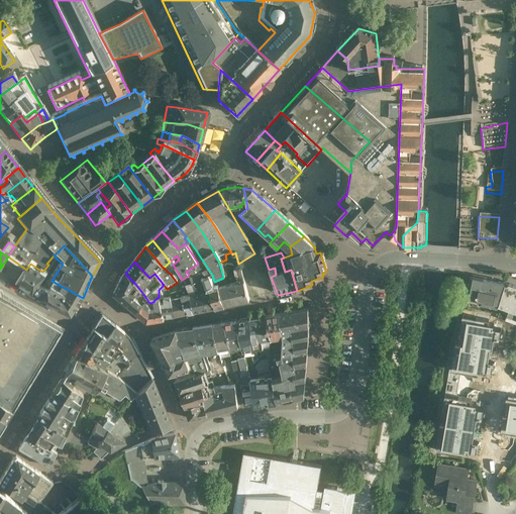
[(208,292),(210,293),(214,310),(224,308),(219,289),(214,282),(212,275),(208,269),(201,273),(204,278),(202,280),(208,292)]
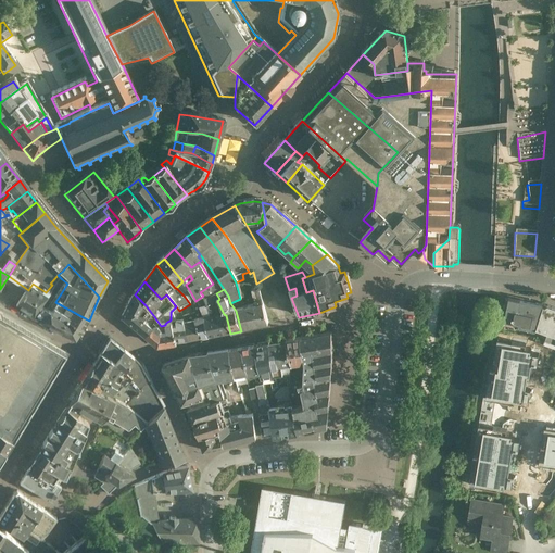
[(16,311),(33,322),(40,311),(49,298),(43,294),(41,298),(28,290),(16,311)]
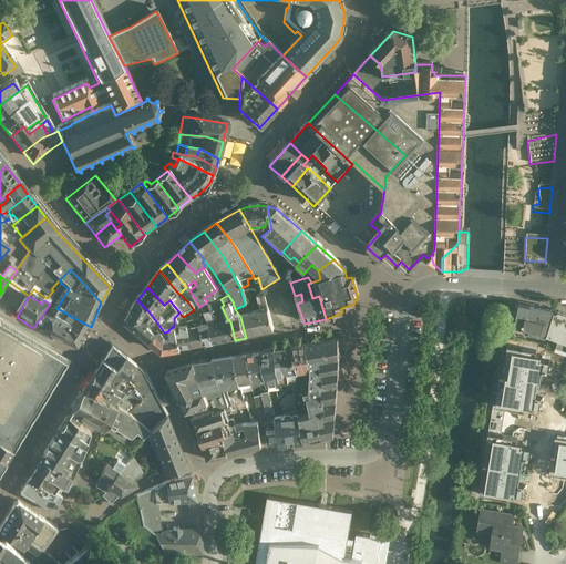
[(198,321),(197,322),(204,347),(213,345),(207,325),(199,307),(194,297),(188,303),(194,310),(198,321)]
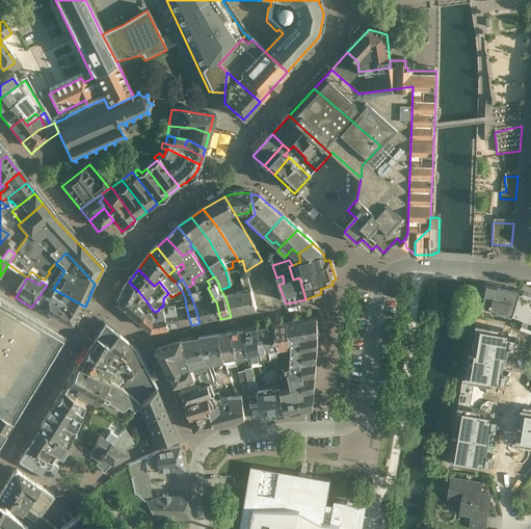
[(226,297),(231,317),(257,312),(250,292),(247,279),(240,280),(242,289),(245,291),(245,293),(226,297)]
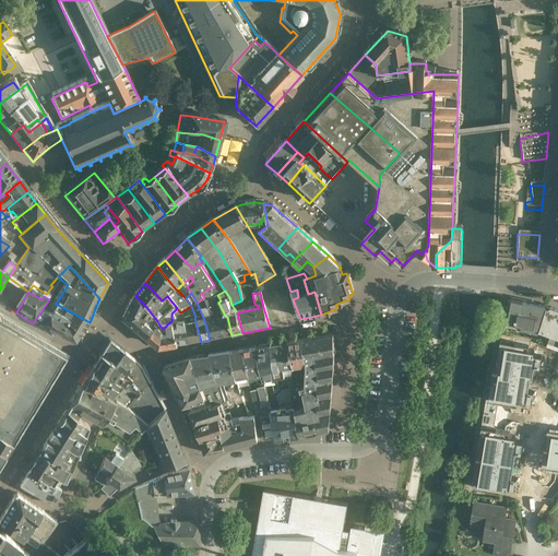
[(204,320),(210,340),(232,335),(227,317),(225,316),(218,303),(221,300),(217,295),(205,300),(211,319),(204,320)]
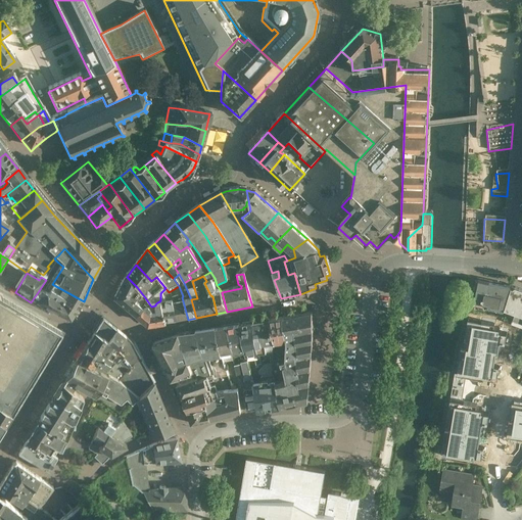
[(148,306),(151,306),(144,296),(137,287),(127,277),(114,300),(137,318),(142,311),(144,309),(148,306)]
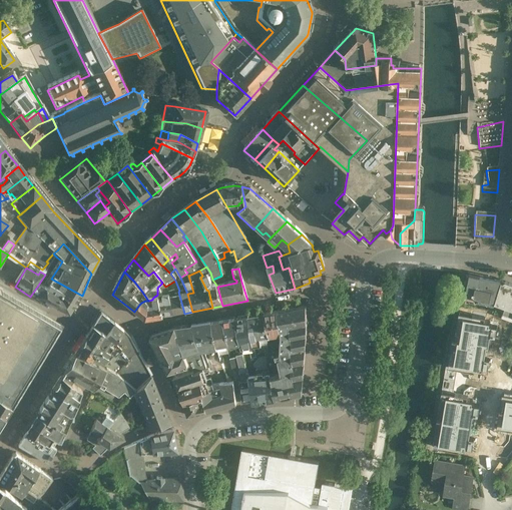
[(501,285),(469,277),(465,297),(495,304),(501,285)]
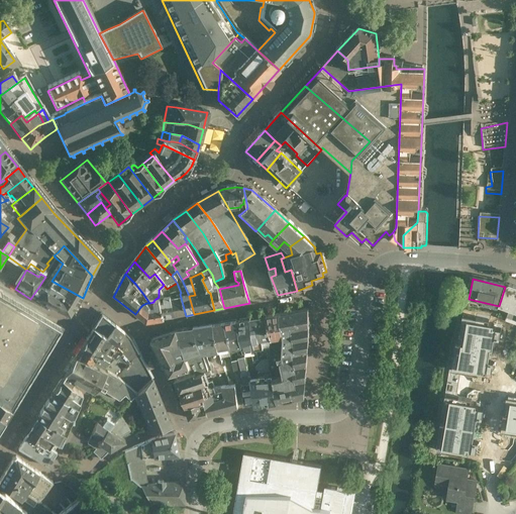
[(76,309),(83,298),(52,281),(43,292),(76,309)]
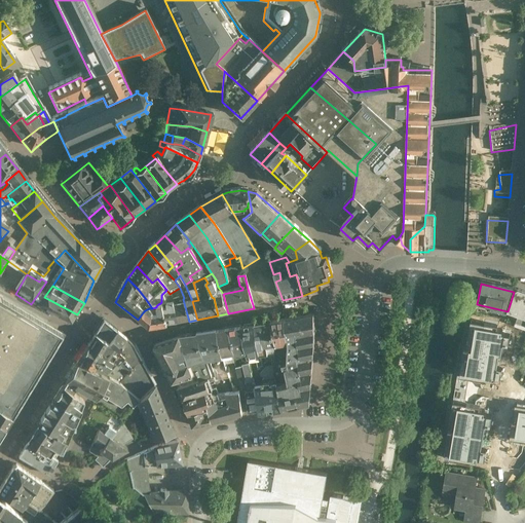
[(389,297),(391,295),(391,292),(390,290),(388,289),(385,289),(384,291),(383,294),(384,296),(387,297),(389,297)]
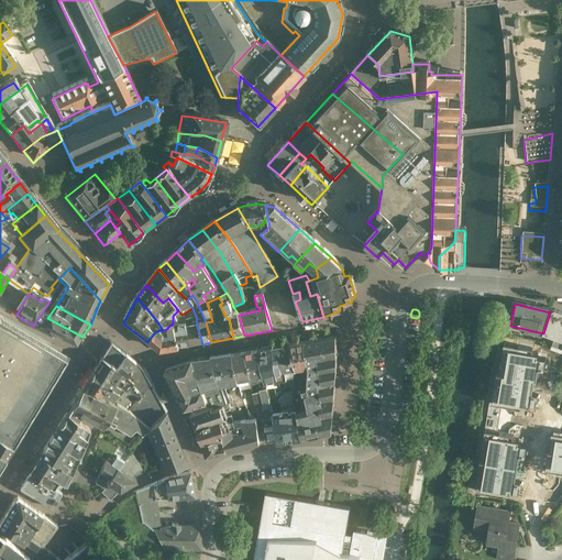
[(539,346),(561,352),(561,316),(550,313),(543,333),(539,346)]
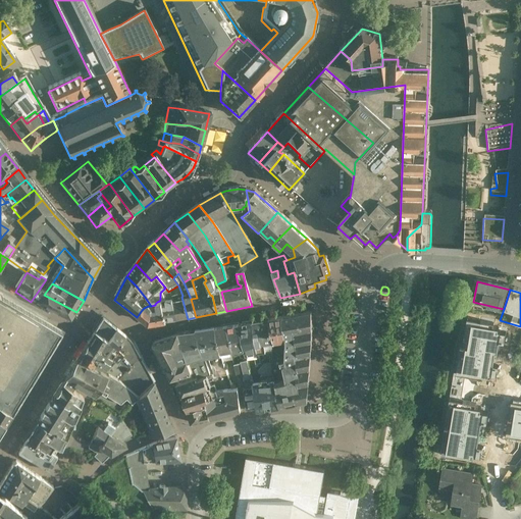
[(69,323),(76,312),(44,295),(38,292),(31,302),(69,323)]
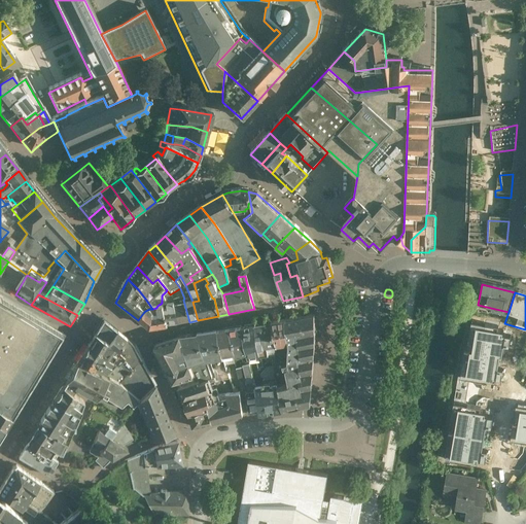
[(167,326),(179,324),(172,303),(170,294),(163,299),(167,306),(167,311),(164,312),(167,326)]
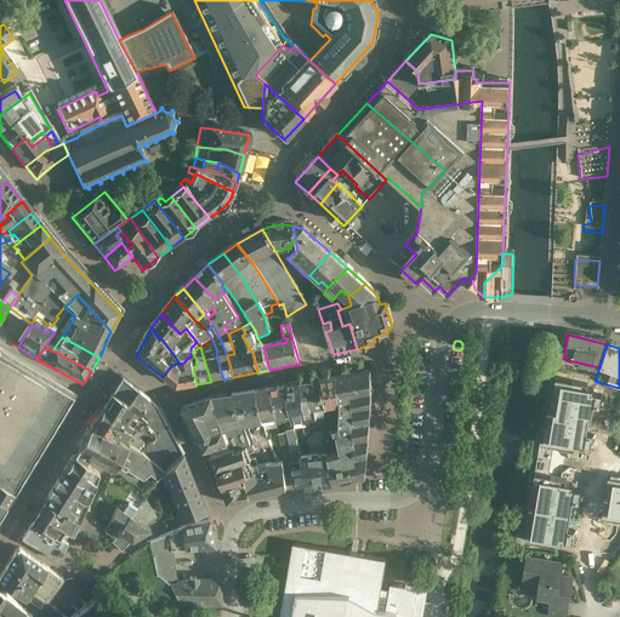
[(216,353),(203,356),(211,382),(223,380),(216,353)]
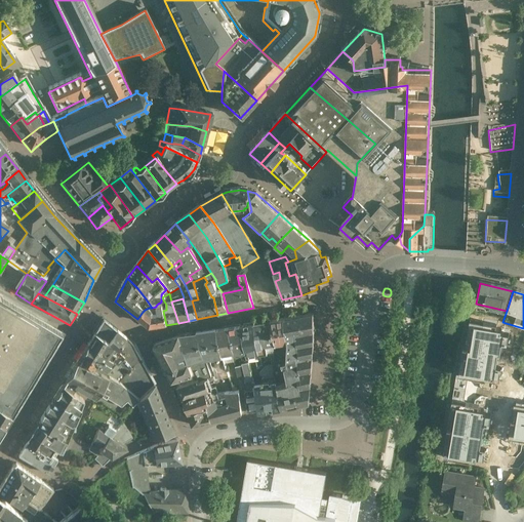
[(62,337),(0,302),(0,414),(11,422),(62,337)]
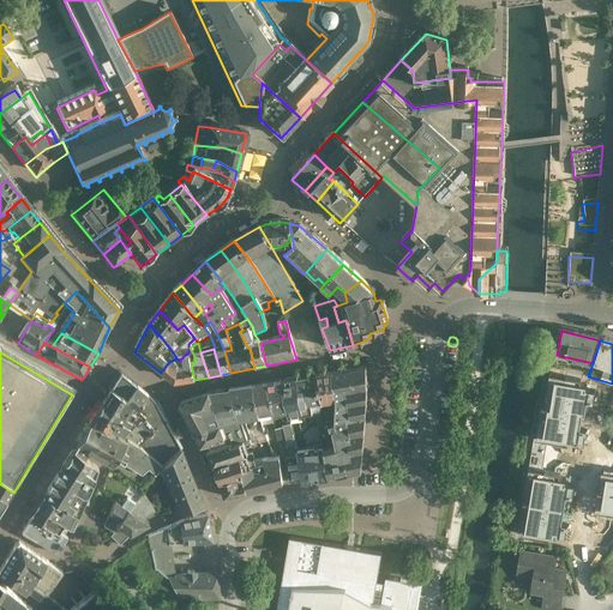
[(161,373),(174,384),(194,380),(191,363),(190,357),(182,358),(178,360),(174,360),(169,362),(167,364),(161,373)]
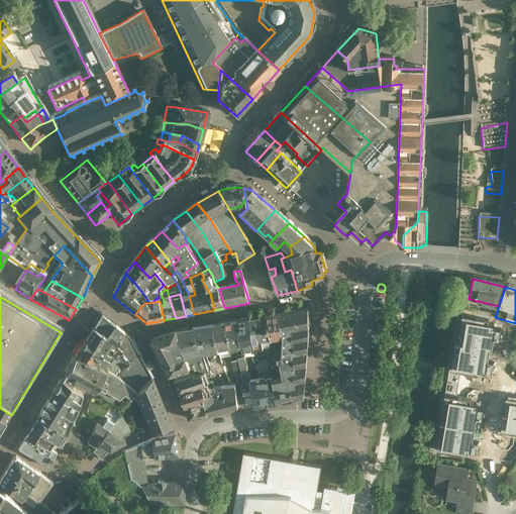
[(293,354),(307,350),(308,311),(279,316),(282,338),(281,356),(293,354)]
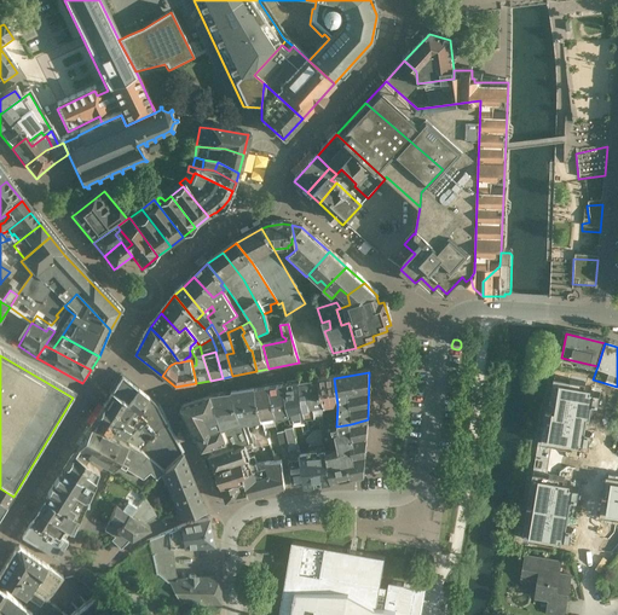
[(318,381),(323,408),(338,405),(334,378),(318,381)]
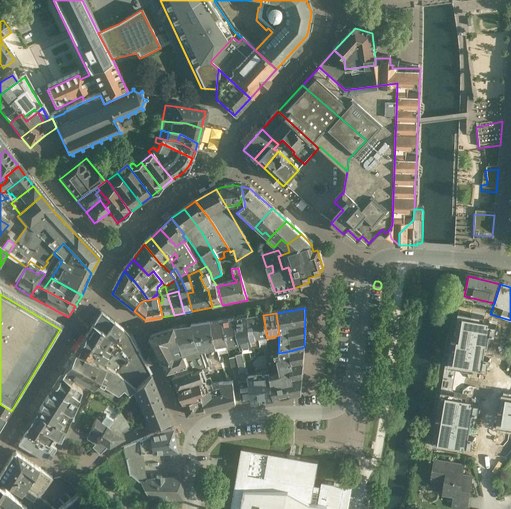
[(104,336),(105,337),(114,325),(100,314),(91,329),(104,336)]
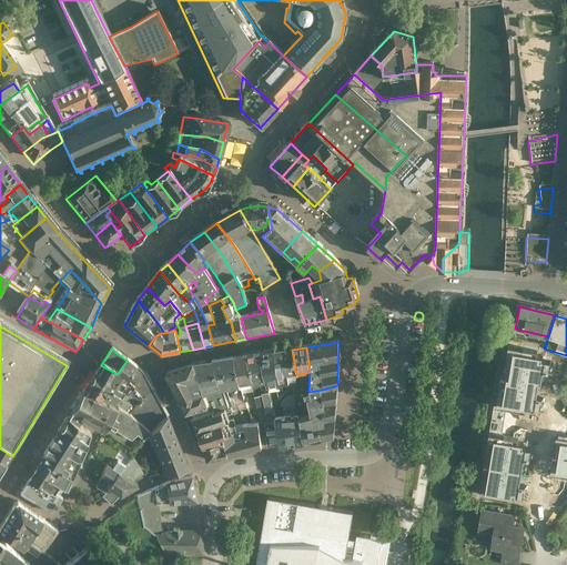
[(292,350),(273,352),(280,385),(281,385),(295,382),(296,375),(292,350)]
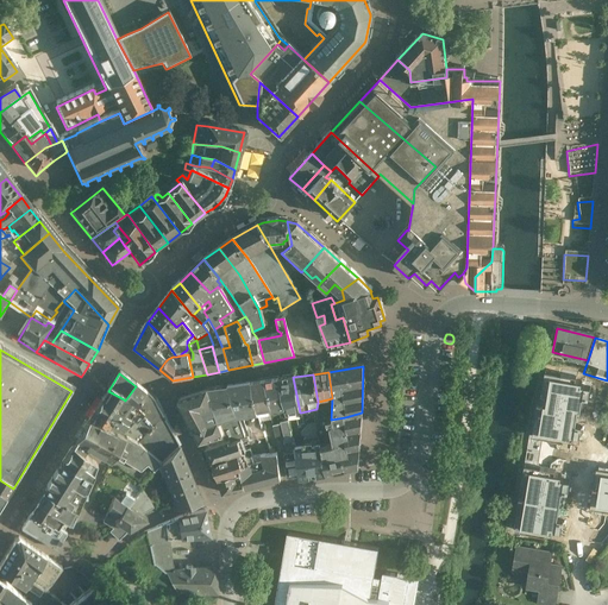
[(584,382),(544,376),(538,408),(536,407),(531,439),(571,446),(572,440),(578,441),(581,428),(576,427),(577,415),(580,416),(582,401),(588,402),(590,386),(584,386),(584,382)]
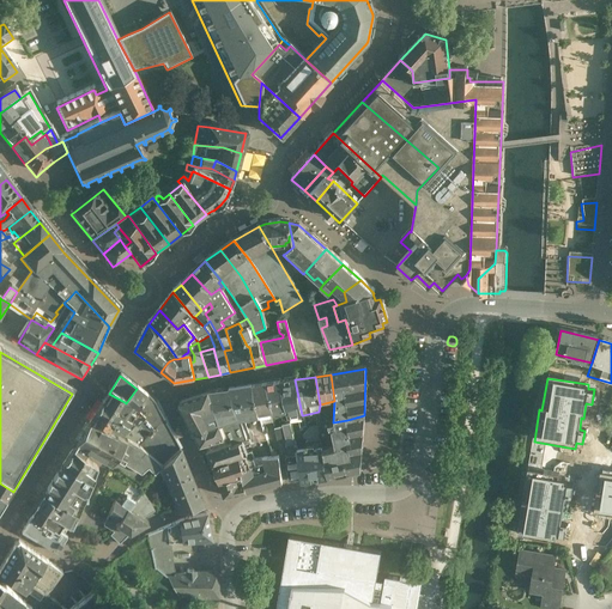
[(306,428),(303,415),(302,415),(295,379),(279,382),(286,412),(289,424),(298,422),(300,430),(306,428)]
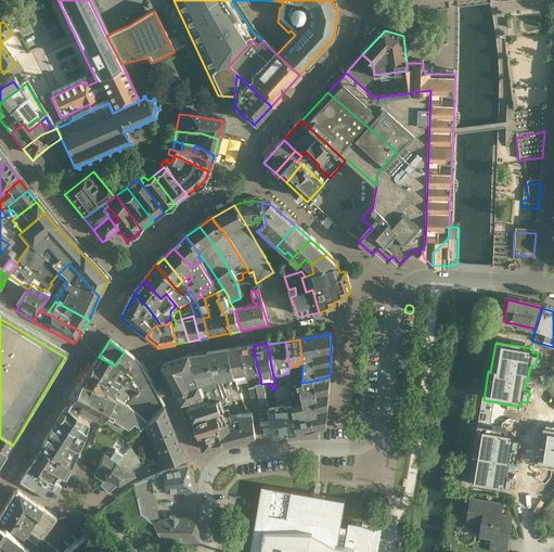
[(239,348),(247,373),(247,375),(259,373),(253,346),(239,348)]
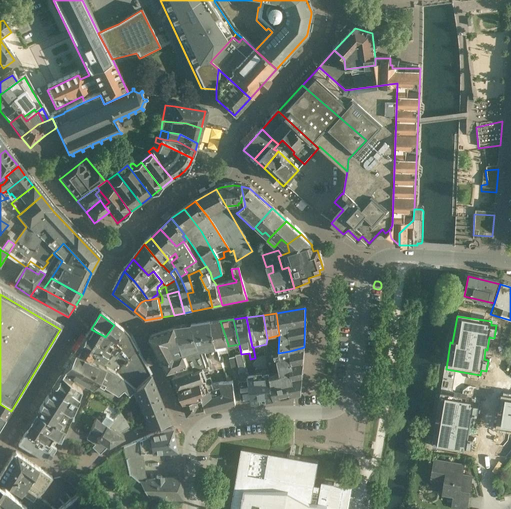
[(220,321),(209,323),(217,351),(226,349),(225,345),(228,344),(220,321)]
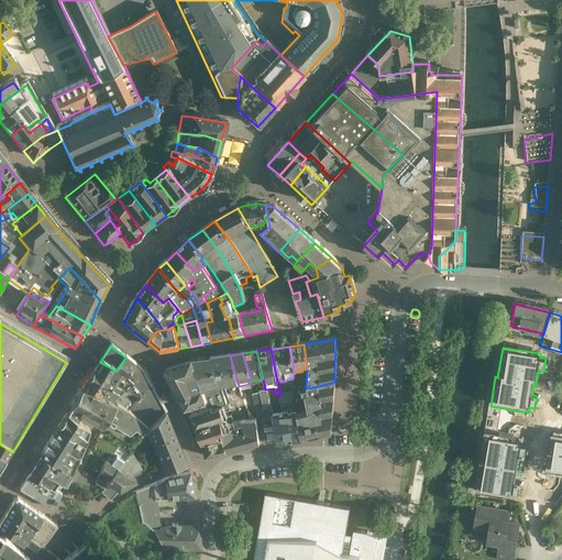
[(230,355),(220,358),(233,408),(244,406),(239,386),(230,355)]
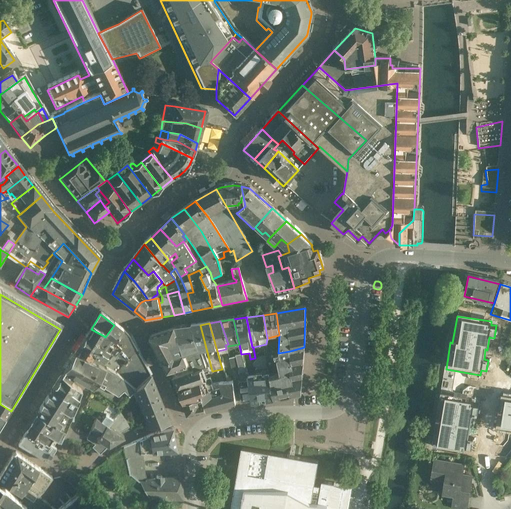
[(91,329),(85,340),(108,353),(107,355),(112,359),(113,359),(120,352),(112,345),(111,348),(106,346),(110,340),(113,343),(122,332),(114,325),(105,337),(104,336),(91,329)]
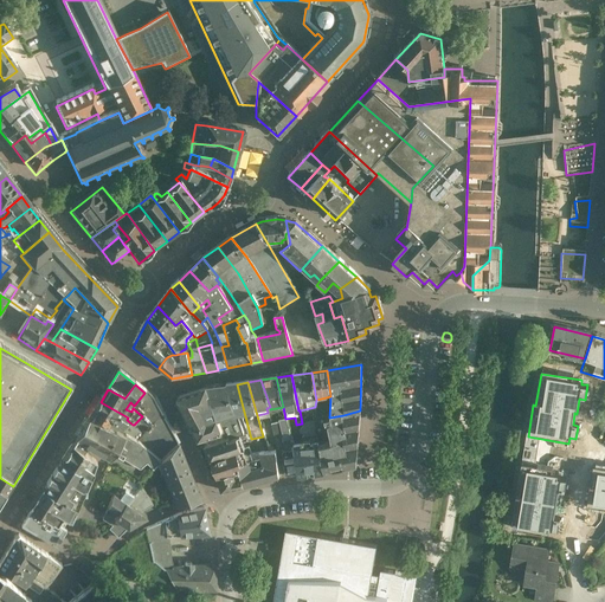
[(249,439),(251,439),(237,384),(226,386),(237,415),(240,414),(249,439)]
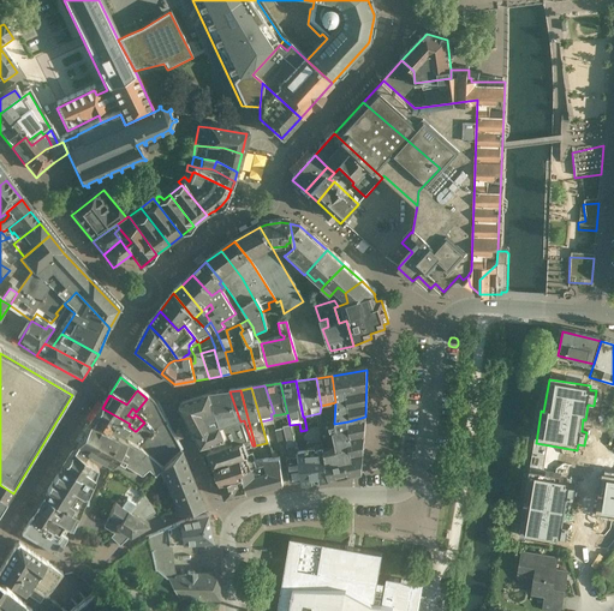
[(208,395),(220,425),(225,439),(240,421),(230,391),(208,395)]
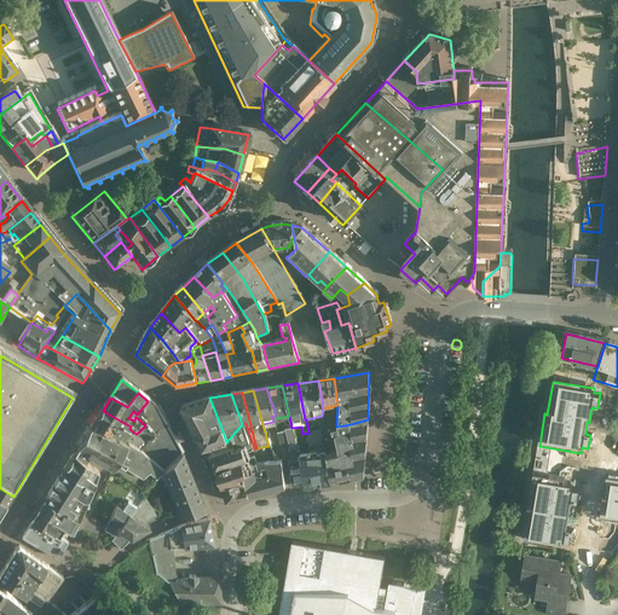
[(182,412),(202,451),(206,450),(226,442),(221,428),(209,398),(184,407),(182,412)]
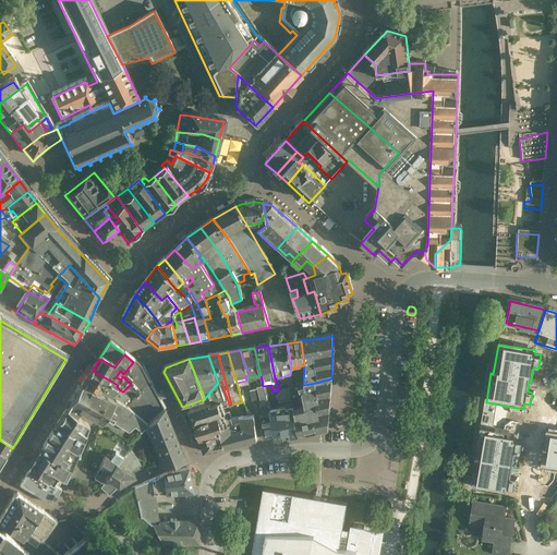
[(141,371),(133,362),(123,374),(122,376),(131,384),(123,391),(122,391),(116,398),(109,402),(117,407),(126,410),(147,429),(154,422),(164,412),(141,371)]
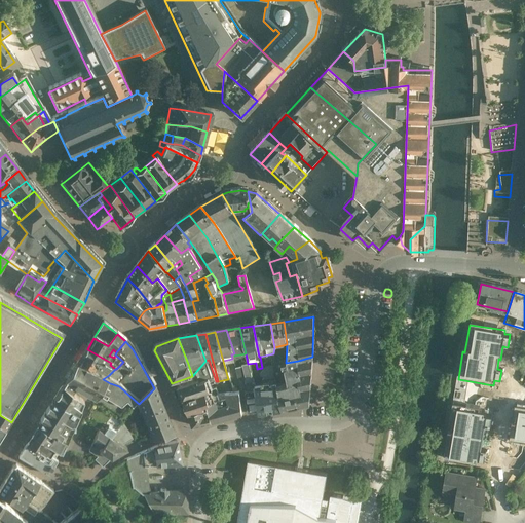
[(97,367),(97,368),(109,375),(115,369),(110,365),(111,363),(87,349),(81,359),(97,367)]
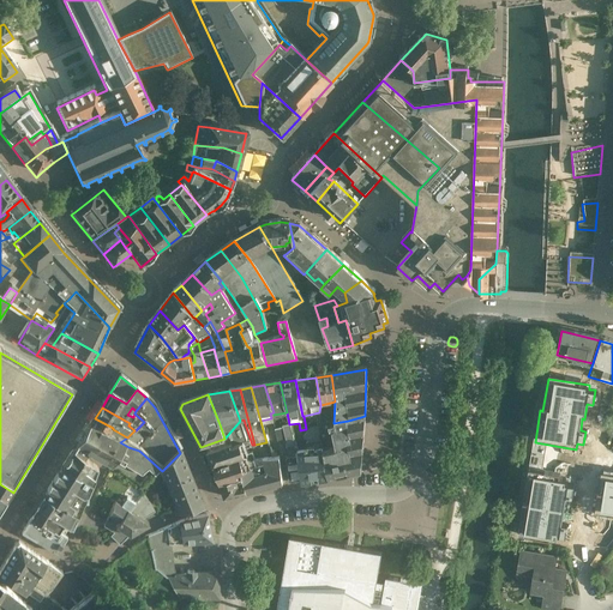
[(365,416),(348,421),(334,423),(318,426),(319,428),(323,451),(328,479),(361,472),(362,447),(365,416)]
